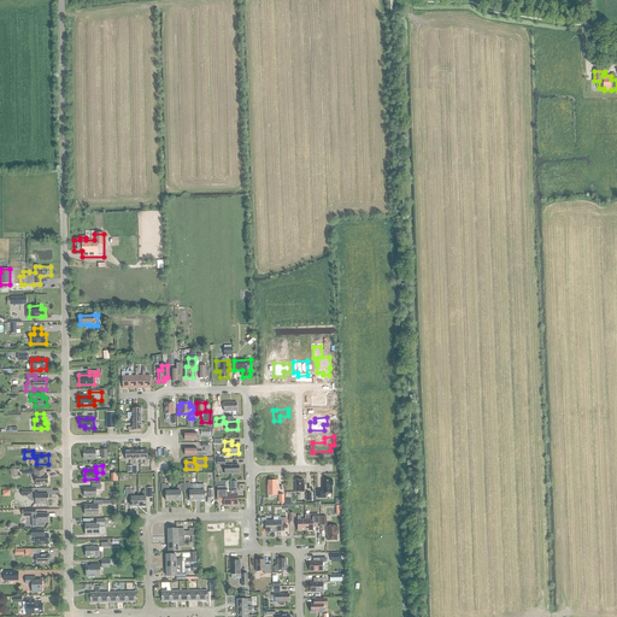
[(41,485),(48,483),(48,476),(45,476),(45,470),(35,470),(35,476),(36,476),(36,486),(41,486),(41,485)]
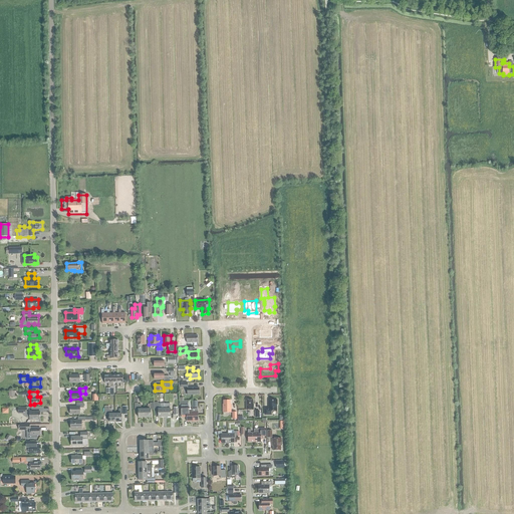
[(223,405),(223,413),(231,412),(231,405),(230,405),(230,400),(224,401),(224,405),(223,405)]
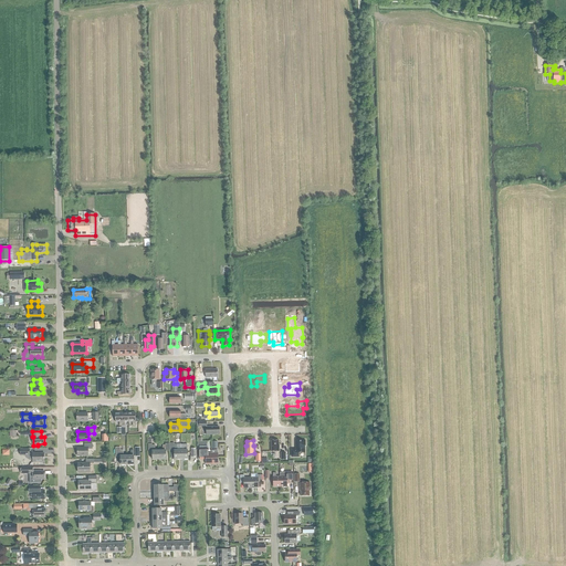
[(292,449),(292,457),(299,457),(299,452),(305,452),(305,446),(305,440),(301,440),(301,441),(296,441),(296,449),(292,449)]
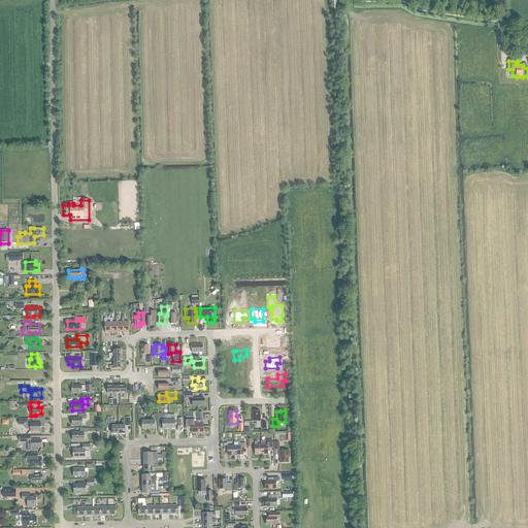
[(149,428),(149,421),(144,421),(144,415),(142,415),(142,414),(138,414),(138,421),(142,421),(142,429),(149,428)]
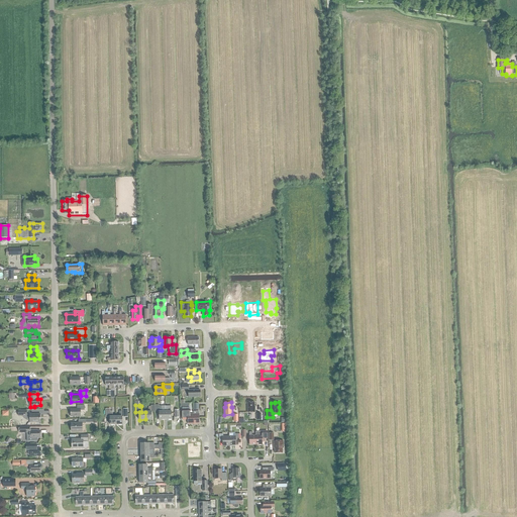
[(166,419),(165,406),(162,406),(160,406),(160,405),(156,405),(156,411),(159,411),(160,419),(166,419)]
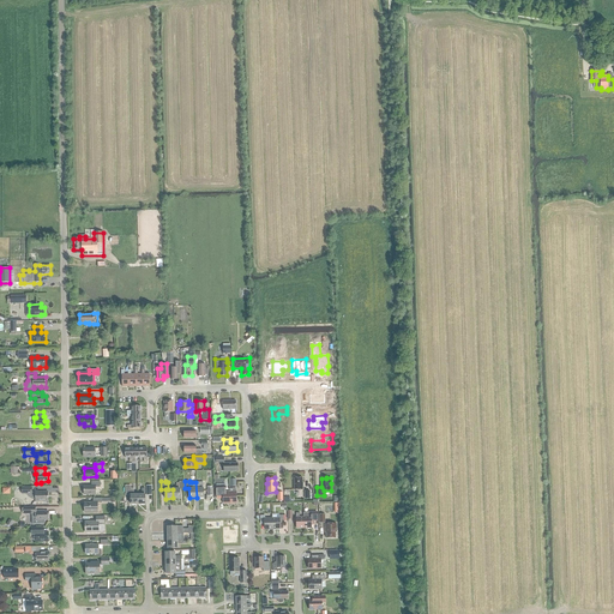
[(91,482),(91,486),(84,486),(84,494),(95,494),(95,487),(100,487),(100,482),(91,482)]
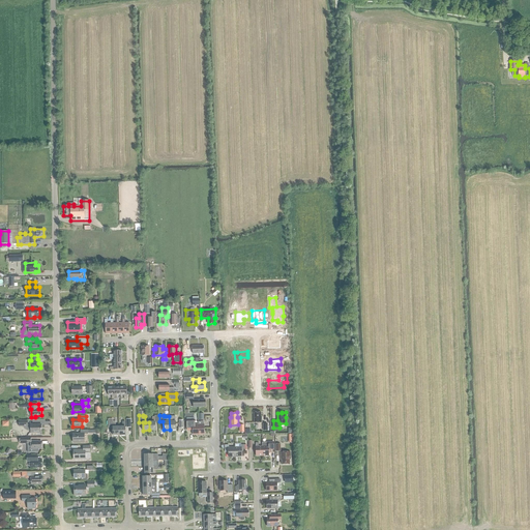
[(194,418),(187,418),(187,429),(193,429),(193,435),(199,435),(198,424),(195,424),(194,418)]
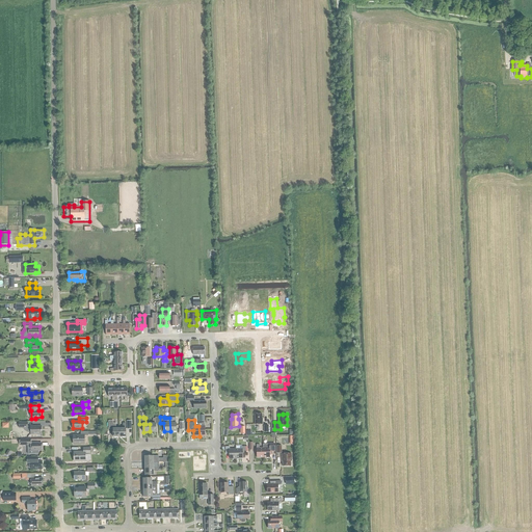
[(120,436),(120,428),(115,428),(115,423),(113,423),(113,421),(109,421),(109,429),(113,429),(113,436),(120,436)]
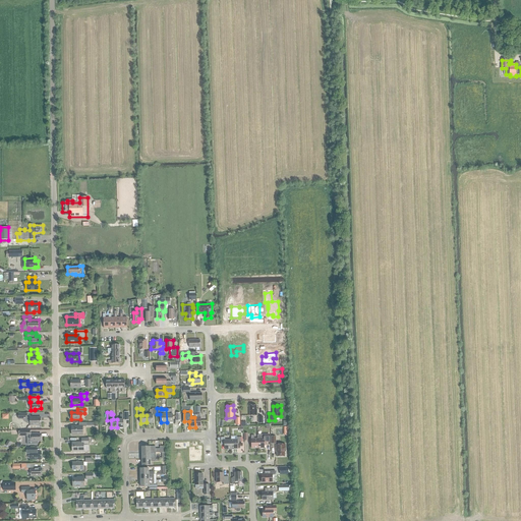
[(72,426),(72,435),(82,435),(82,426),(87,426),(91,426),(91,423),(87,423),(79,423),(79,426),(72,426)]
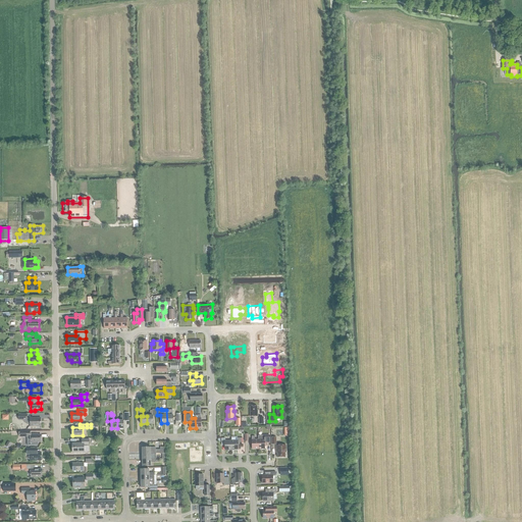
[(41,441),(41,434),(36,435),(35,434),(30,434),(30,431),(19,431),(19,436),(27,436),(28,438),(30,438),(30,442),(32,442),(32,446),(39,446),(38,442),(41,441)]
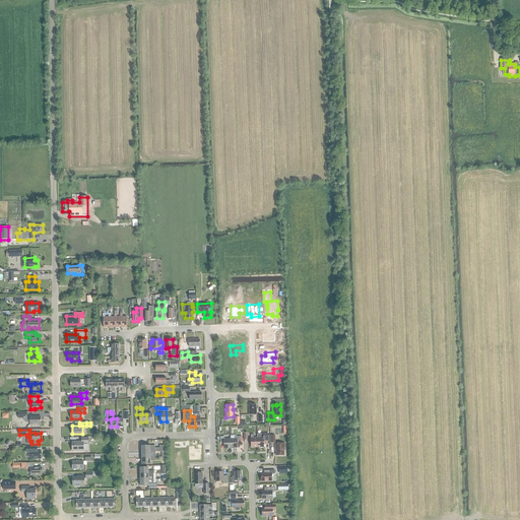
[(257,434),(257,438),(258,447),(264,447),(264,442),(269,442),(268,434),(257,434)]
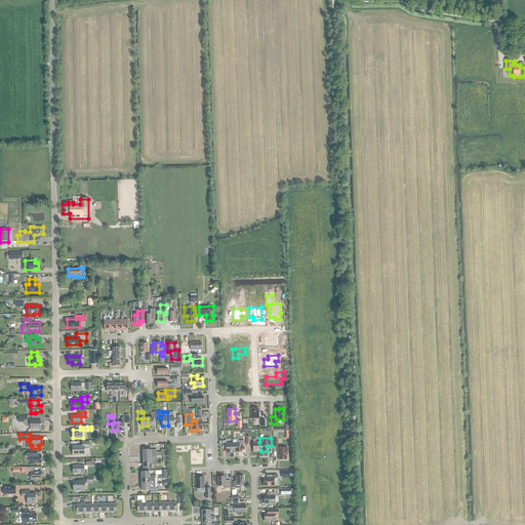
[(239,443),(233,443),(233,452),(239,452),(239,447),(243,447),(242,440),(239,440),(239,443)]
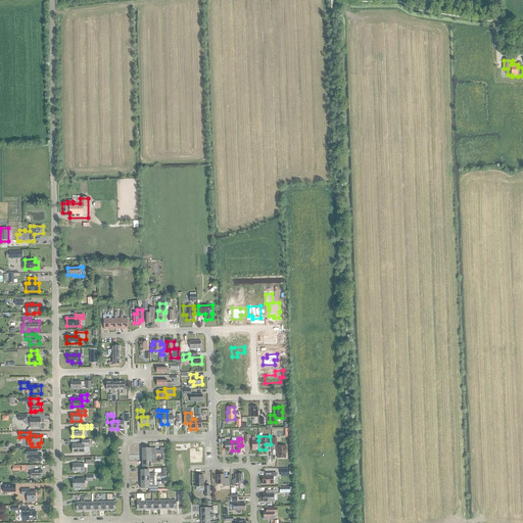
[(232,450),(232,441),(226,441),(226,439),(222,439),(222,445),(226,445),(226,450),(232,450)]
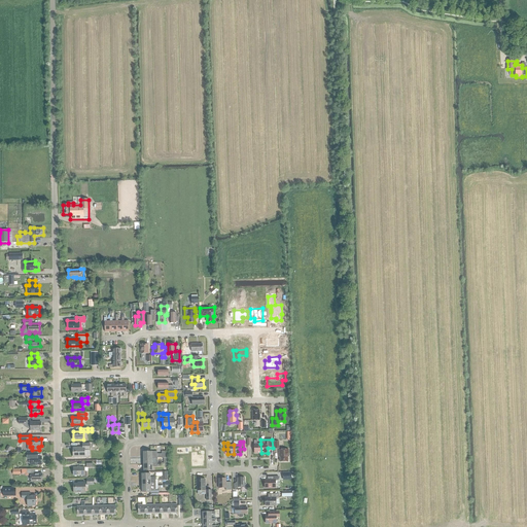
[(84,450),(90,450),(90,444),(82,444),(82,448),(73,448),(73,457),(84,457),(84,450)]
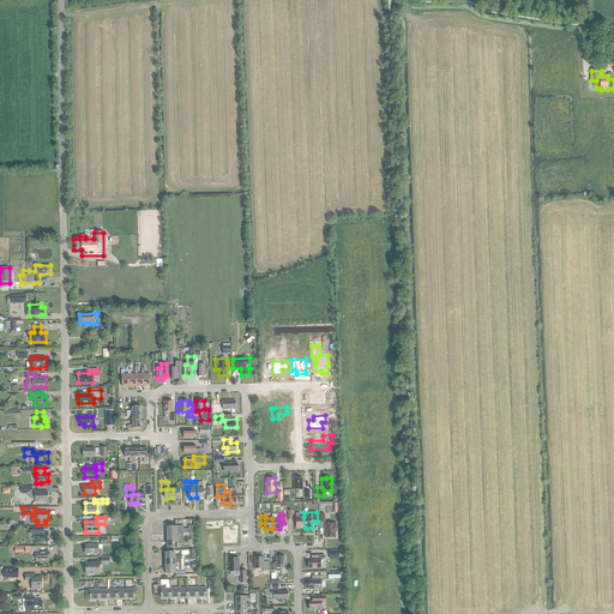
[(325,529),(326,529),(326,537),(336,537),(336,531),(337,531),(336,523),(325,524),(325,529)]
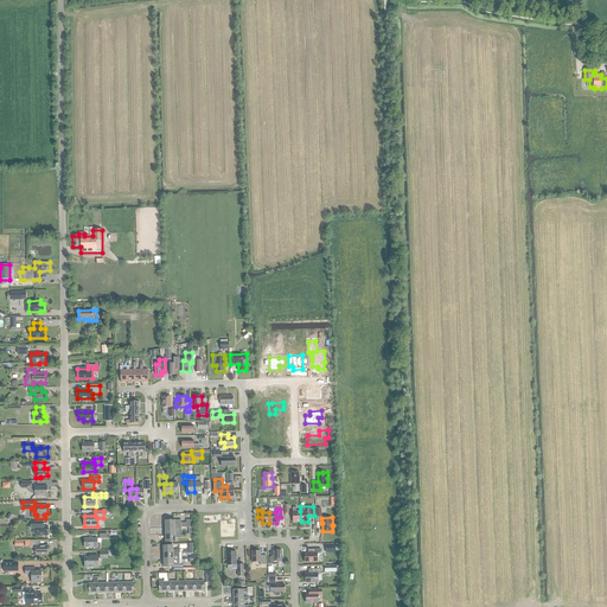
[(36,529),(36,536),(49,535),(49,526),(39,526),(39,522),(31,522),(31,529),(36,529)]
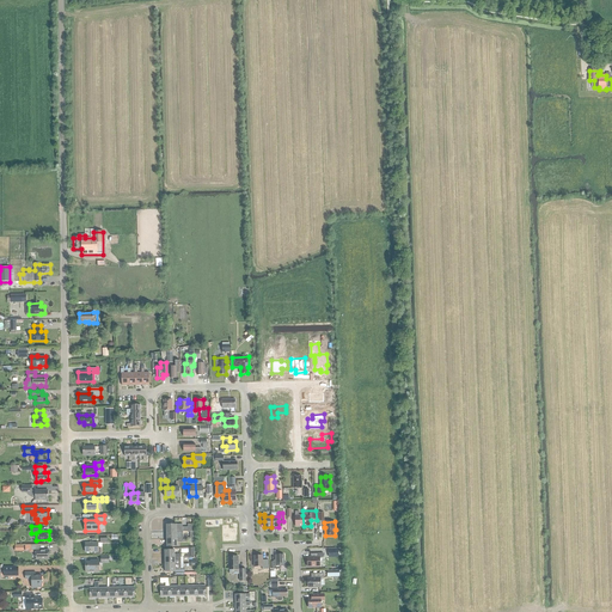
[(85,552),(93,552),(93,555),(99,555),(101,554),(101,549),(99,548),(98,548),(98,543),(85,543),(85,552)]
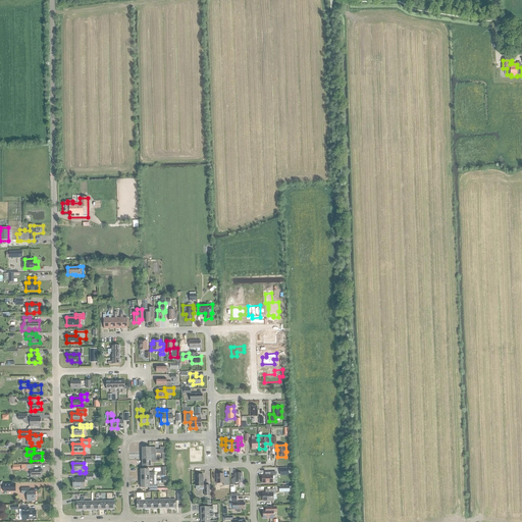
[(31,470),(31,477),(42,477),(42,469),(35,470),(35,466),(27,466),(27,470),(31,470)]
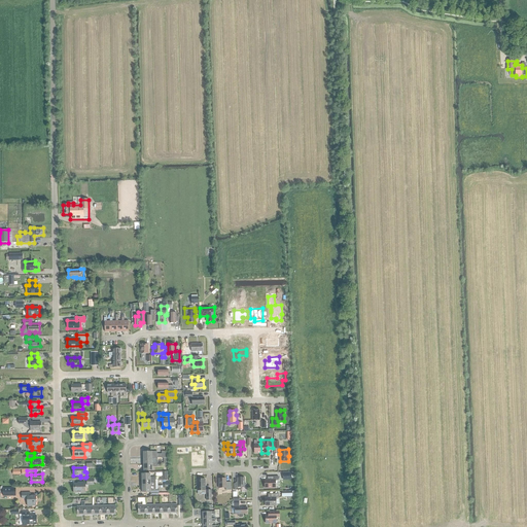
[(268,480),(265,480),(265,488),(276,487),(276,480),(278,480),(278,476),(268,477),(268,480)]
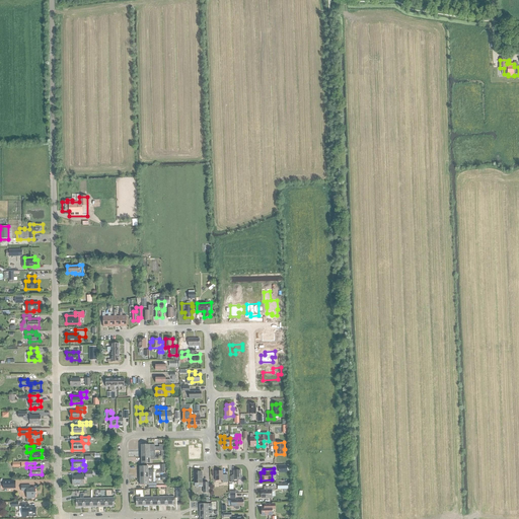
[(230,476),(230,483),(237,483),(237,479),(241,479),(241,470),(233,470),(233,476),(230,476)]
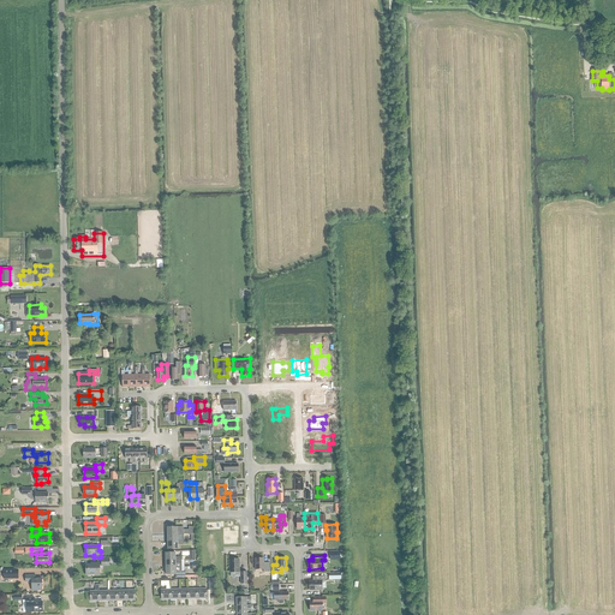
[(239,559),(231,560),(231,573),(237,572),(237,577),(240,577),(242,584),(248,584),(246,572),(239,572),(239,559)]
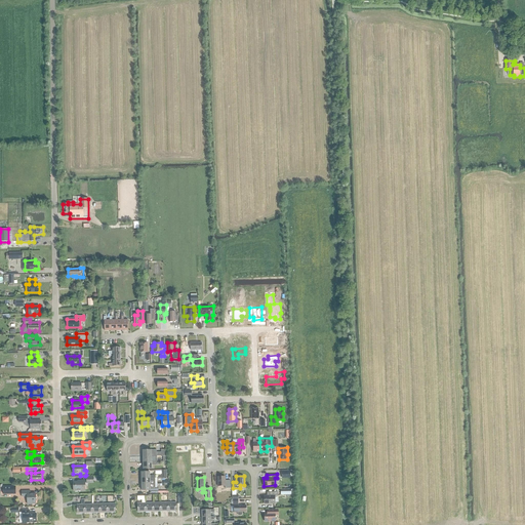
[(231,488),(230,480),(225,480),(225,477),(217,477),(218,486),(225,486),(226,488),(231,488)]
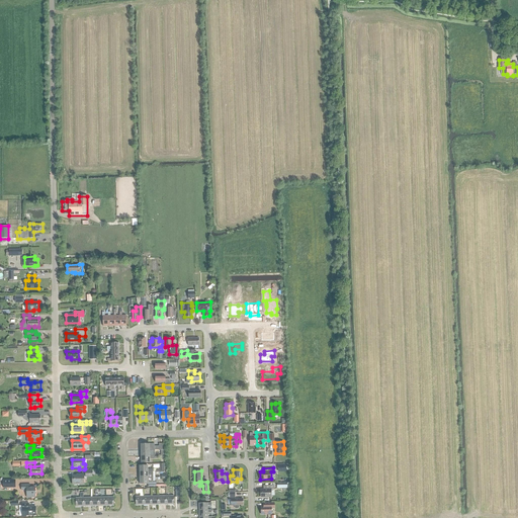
[(84,477),(92,477),(92,471),(86,471),(86,475),(84,476),(84,475),(79,475),(79,476),(72,476),(73,485),(84,485),(84,477)]
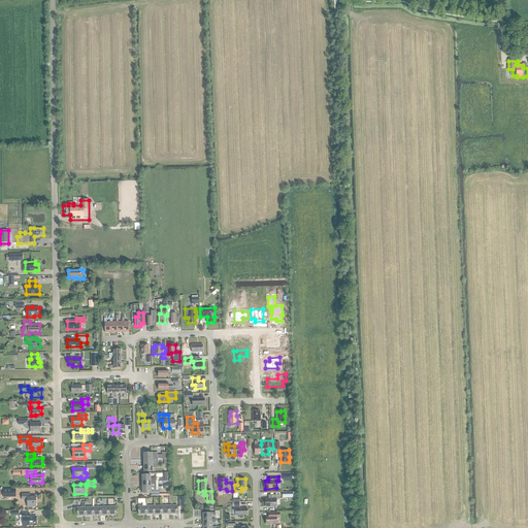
[(0,494),(3,495),(3,496),(15,496),(15,488),(0,487),(0,494)]
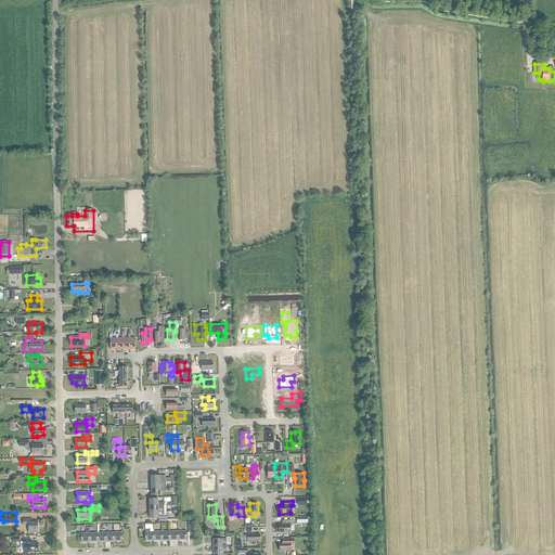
[(164,512),(150,512),(150,518),(158,518),(158,521),(168,521),(167,515),(164,515),(164,512)]
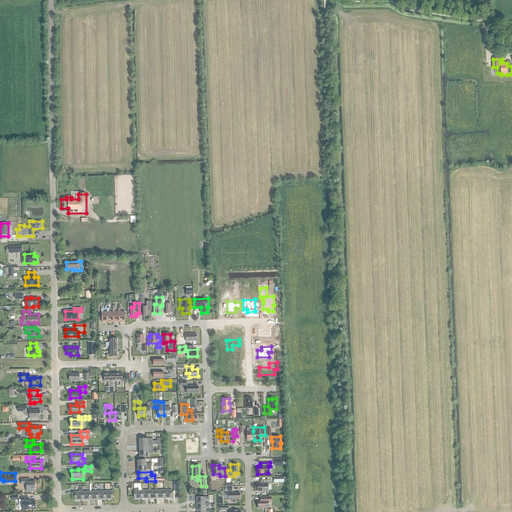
[(26,484),(26,492),(35,492),(35,482),(30,482),(30,479),(21,479),(21,484),(26,484)]
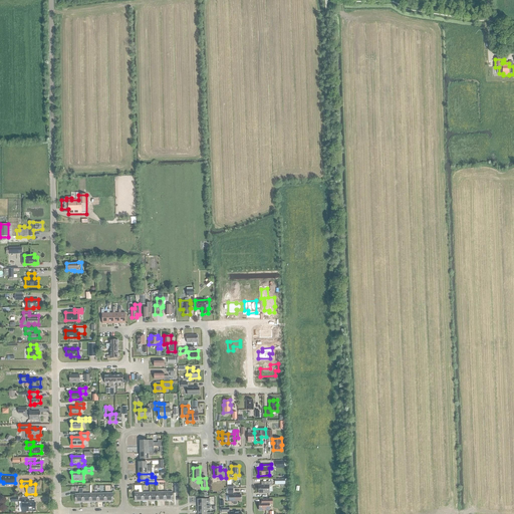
[(258,486),(259,493),(269,493),(269,486),(272,486),(272,481),(261,482),(261,486),(258,486)]
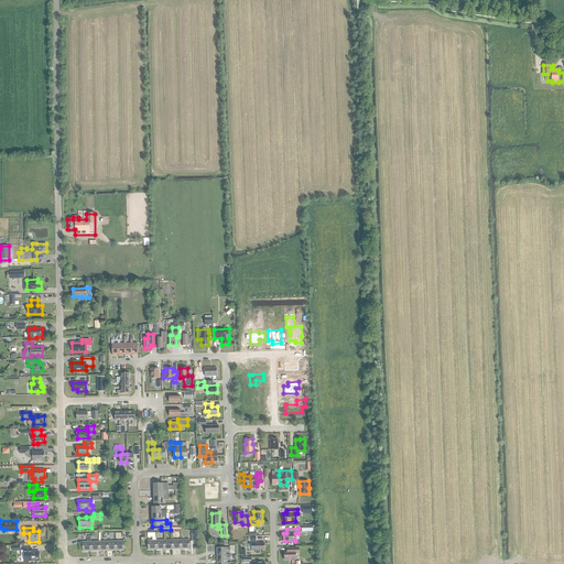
[(251,543),(252,551),(256,550),(256,553),(257,553),(259,553),(260,552),(260,550),(264,550),(264,543),(260,543),(260,542),(251,543)]
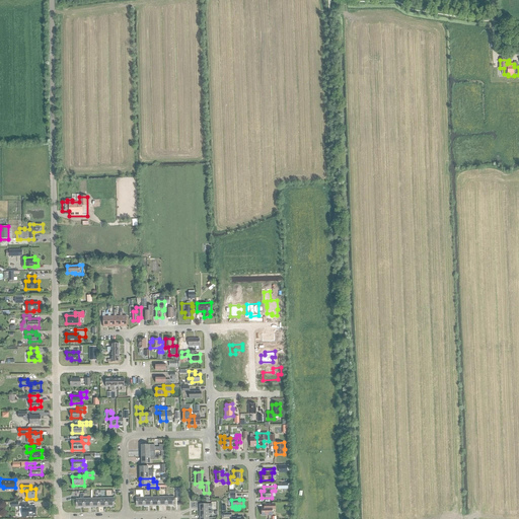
[(262,508),(262,515),(273,515),(273,508),(275,508),(275,504),(265,504),(265,508),(262,508)]
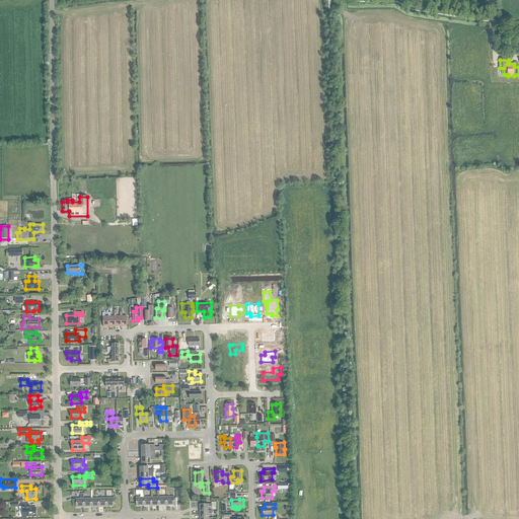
[(22,505),(22,518),(26,518),(26,517),(35,517),(35,508),(29,508),(29,505),(22,505)]
